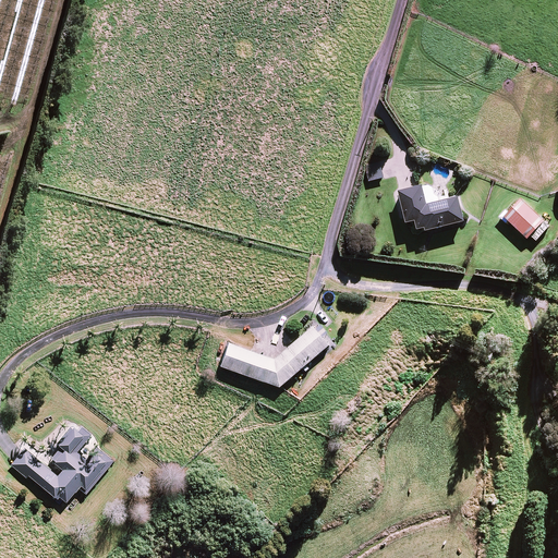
[(384,180),(379,165),(367,167),(371,183),(384,180)]
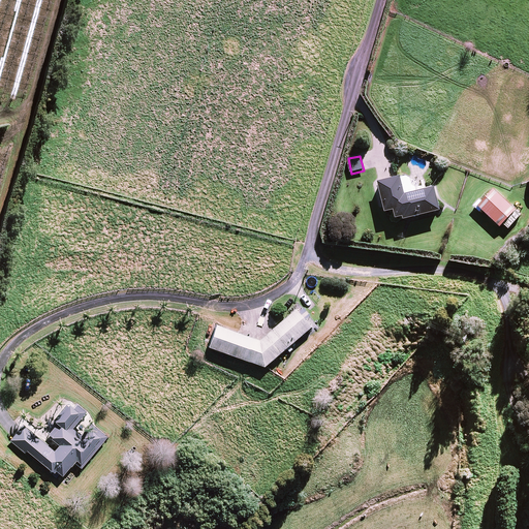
[(403,220),(403,223),(440,214),(435,191),(405,198),(400,180),(379,185),(386,215),(394,213),(397,222),(403,220)]
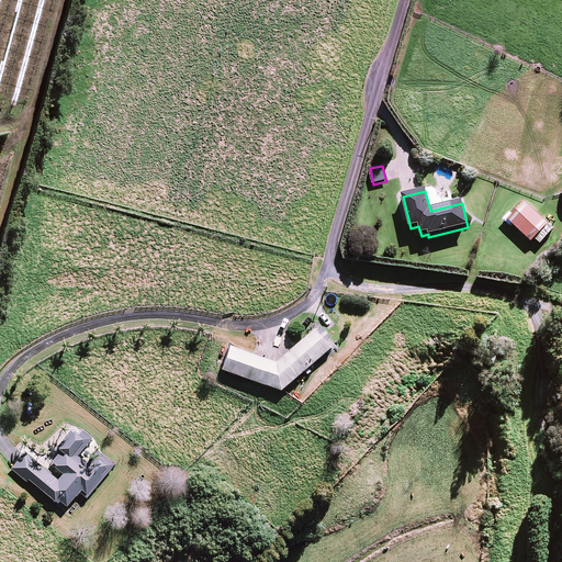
[(548,225),(525,203),(512,216),(507,221),(512,225),(531,244),(535,240),(548,225)]
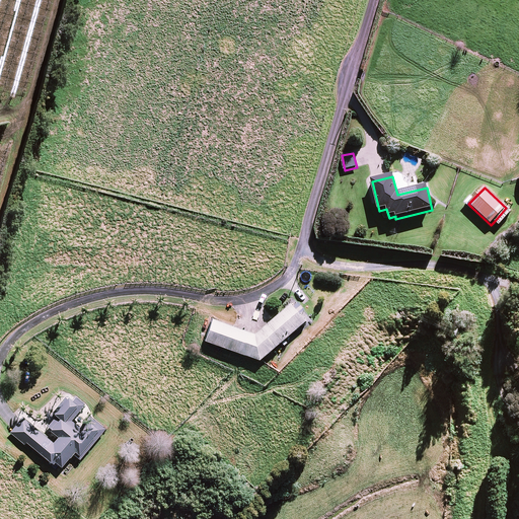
[(472,208),(468,204),(472,200),(470,198),(464,204),(470,210),(472,208)]
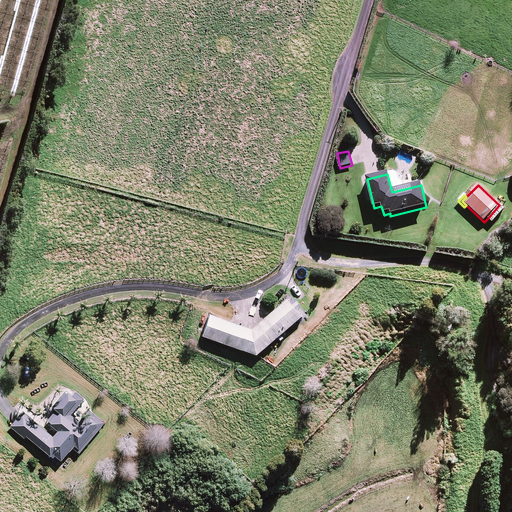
[(504,210),(499,205),(487,219),(492,223),(504,210)]
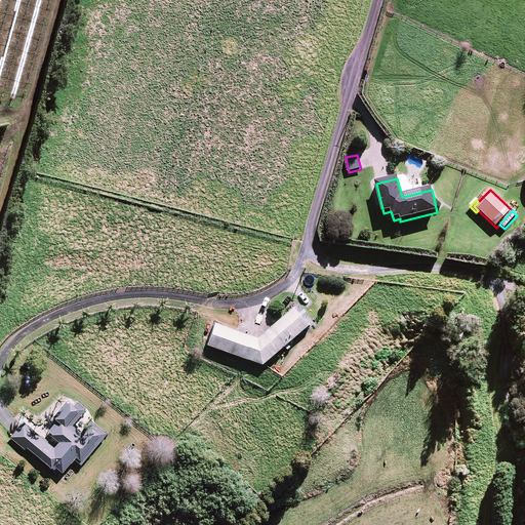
[(311,324),(294,306),(259,336),(214,321),(206,344),(264,364),(311,324)]
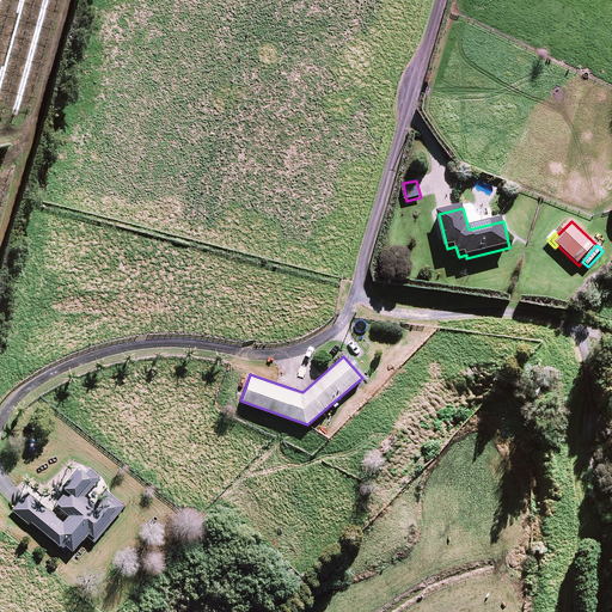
[(105,500),(116,508),(110,516),(111,518),(95,539),(89,534),(86,537),(95,544),(124,507),(105,491),(95,505),(85,497),(99,478),(89,470),(85,475),(92,479),(77,499),(80,502),(90,510),(95,513),(98,508),(105,500)]
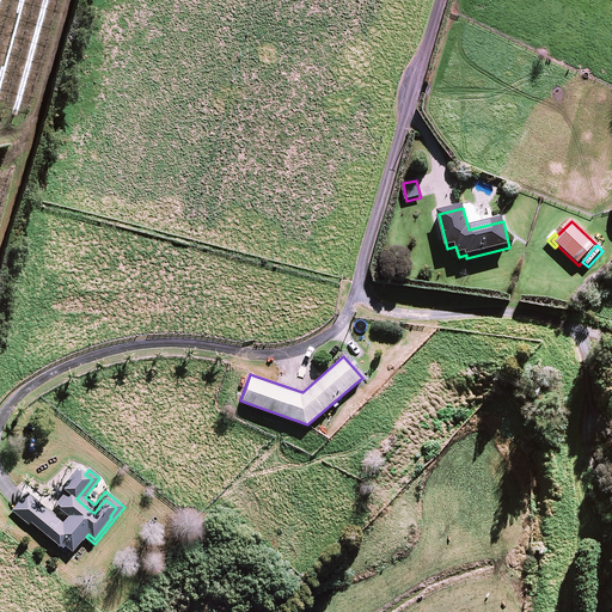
[(31,522),(62,550),(65,546),(73,552),(83,542),(86,537),(89,534),(95,539),(111,518),(110,516),(116,508),(105,500),(98,508),(95,513),(90,510),(80,502),(77,499),(92,479),(85,475),(80,471),(63,490),(66,493),(71,496),(61,507),(59,509),(68,518),(63,524),(28,493),(12,512),(29,525),(31,522)]
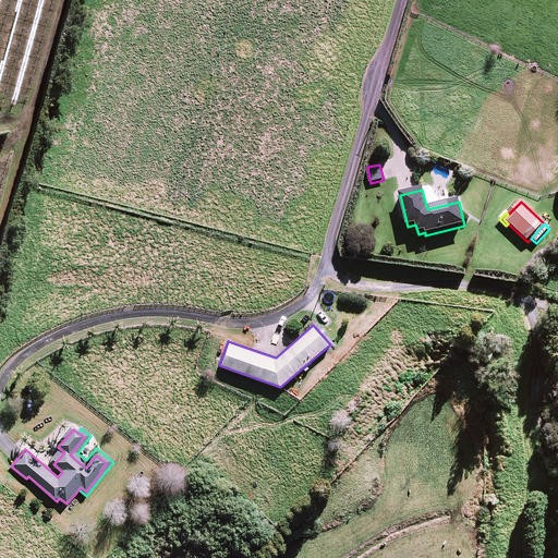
[(64,452),(60,449),(51,459),(56,462),(64,452)]
